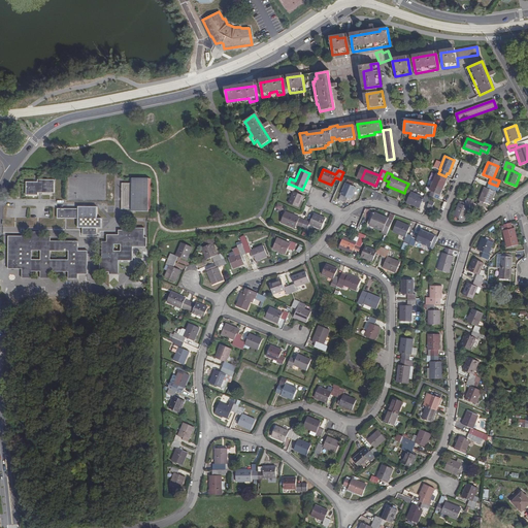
[(435,177),(429,191),(439,195),(446,182),(444,180),(446,176),(438,173),(436,177),(435,177)]
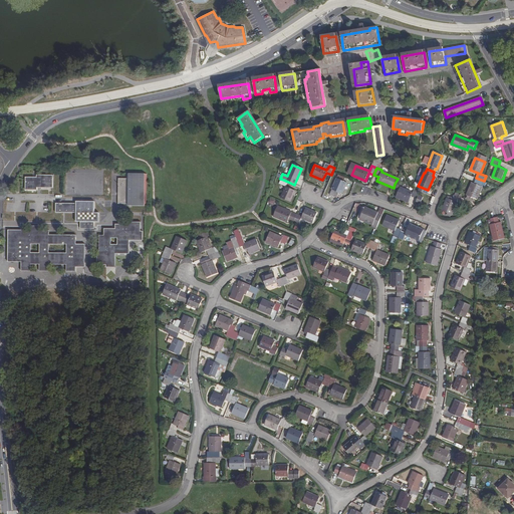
[(146,174),(126,174),(126,179),(118,179),(118,204),(126,204),(126,206),(146,206),(146,174)]
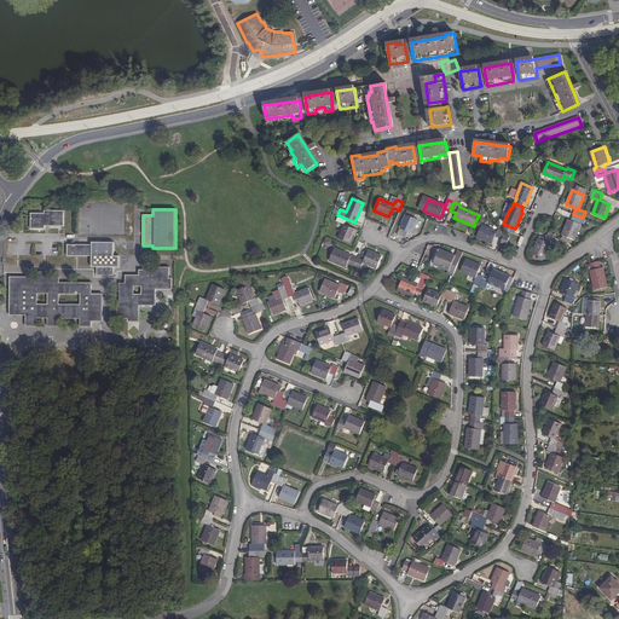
[(45,213),(32,213),(32,229),(45,229),(45,226),(64,226),(64,210),(45,210),(45,213)]
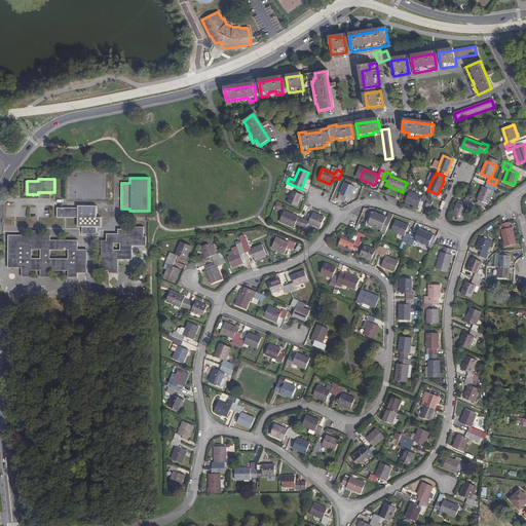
[(495,185),(487,182),(485,188),(483,187),(478,199),(488,203),(493,191),(496,192),(498,187),(495,185)]
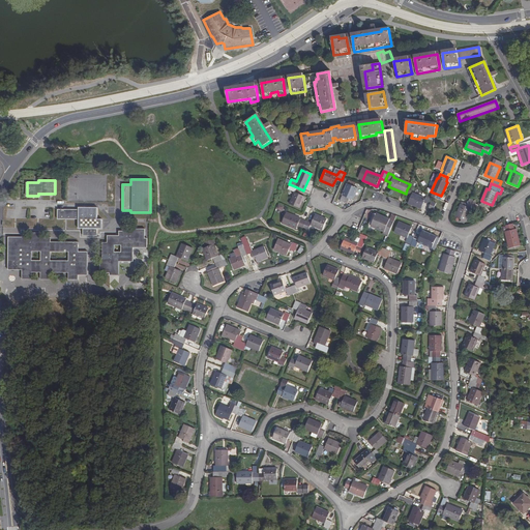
[(297,187),(290,184),(288,189),(293,193),(289,204),(299,207),(303,197),(295,193),(297,187)]
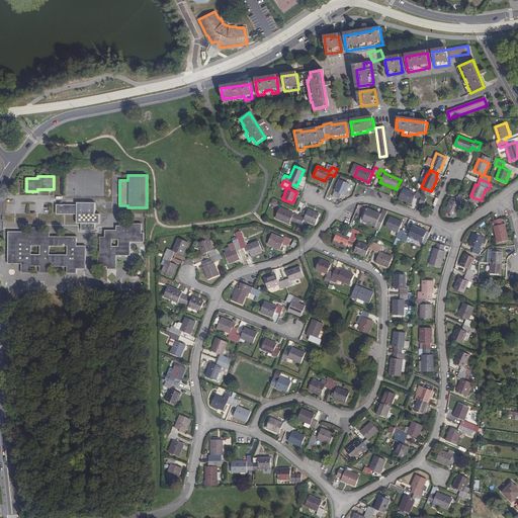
[(338,180),(331,196),(338,199),(340,194),(343,195),(348,184),(345,183),(338,180)]
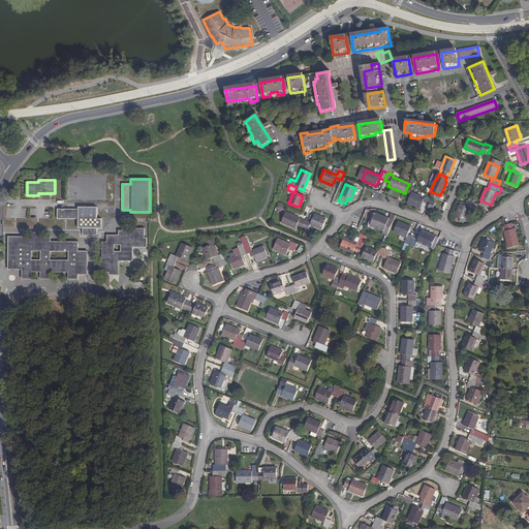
[(412,192),(408,203),(421,208),(423,201),(429,203),(432,196),(426,193),(425,197),(412,192)]
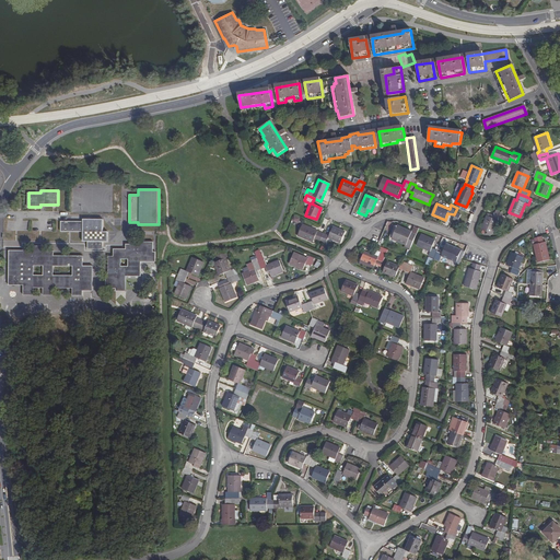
[(493,218),(487,214),(480,228),(491,232),(497,219),(501,221),(503,216),(496,212),(493,218)]
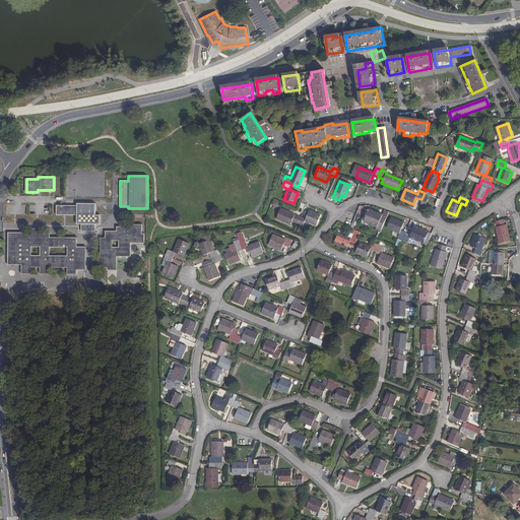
[(77,206),(57,206),(57,215),(77,215),(77,224),(86,224),(86,232),(95,232),(95,224),(101,224),(101,215),(95,215),(95,204),(77,204),(77,206)]
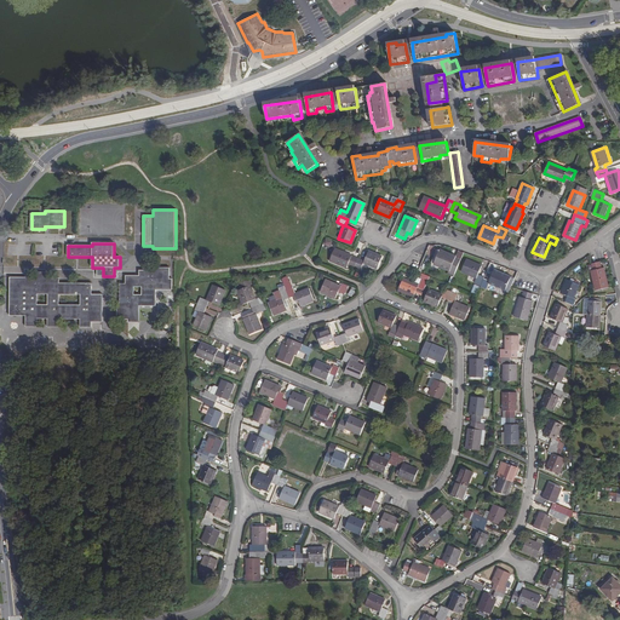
[(337,250),(332,262),(346,268),(348,265),(354,268),(357,259),(350,257),(350,256),(337,250)]
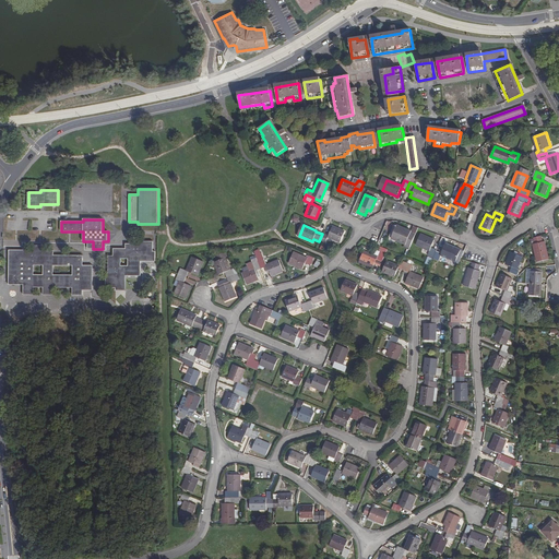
[(322,234),(319,241),(324,244),(328,237),(340,242),(344,232),(332,226),(328,236),(322,234)]
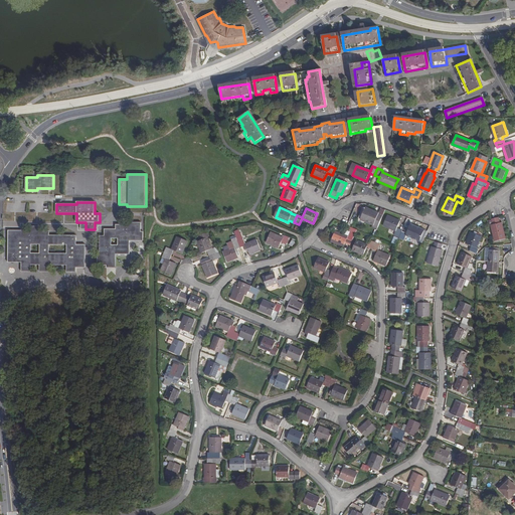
[(381,217),(376,215),(377,214),(365,209),(364,210),(362,210),(359,218),(373,224),(372,225),(377,227),(381,217)]
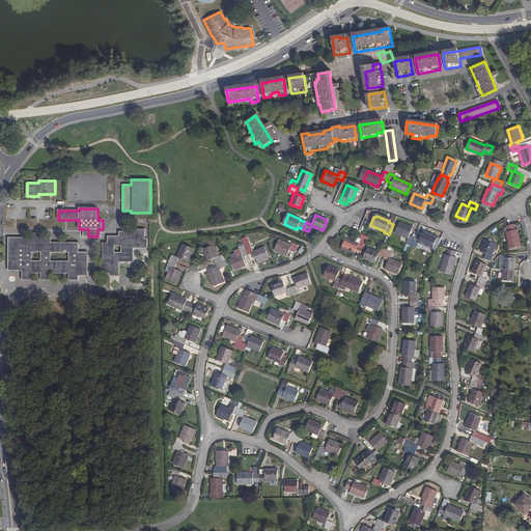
[(399,223),(395,232),(408,238),(406,243),(411,245),(414,238),(409,235),(412,228),(399,223)]
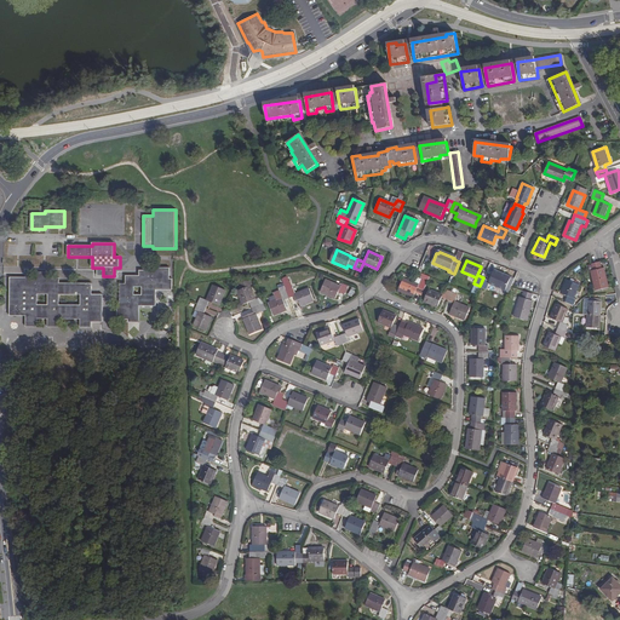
[(600,262),(591,263),(593,269),(591,270),(596,290),(608,287),(603,268),(602,268),(600,262)]
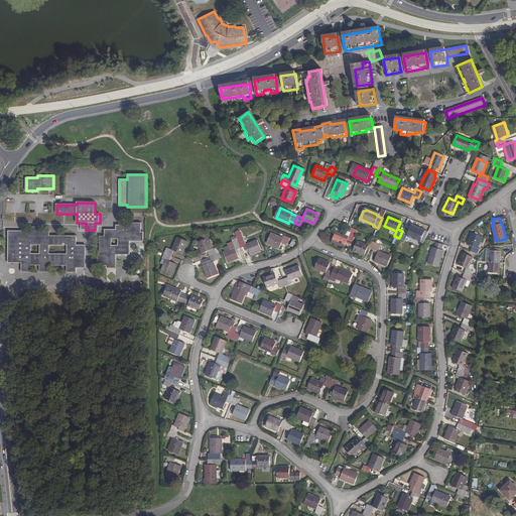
[(140,223),(127,223),(127,224),(115,225),(115,229),(105,229),(104,236),(100,236),(100,252),(98,252),(98,265),(106,266),(107,268),(116,268),(116,254),(129,254),(129,241),(143,241),(142,232),(140,232),(140,223)]
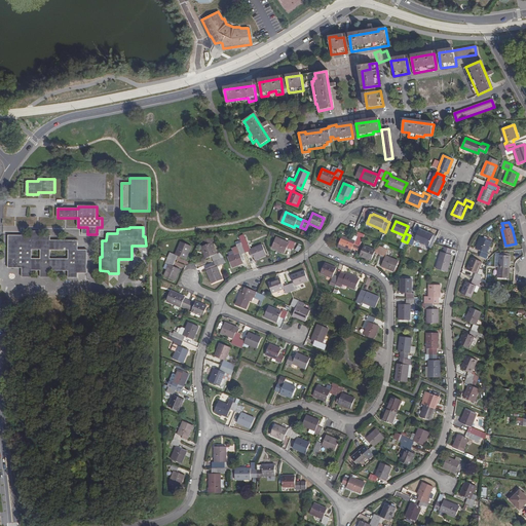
[(410,235),(407,242),(412,245),(415,239),(427,245),(431,234),(419,229),(416,237),(410,235)]
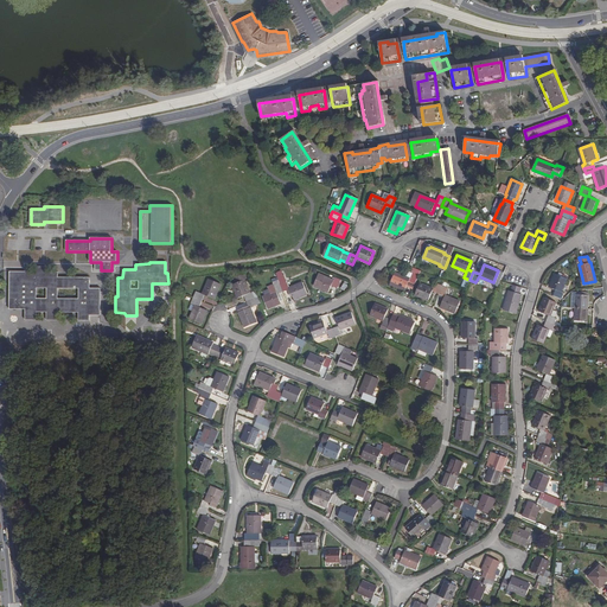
[(37,272),(11,272),(10,310),(25,310),(25,319),(37,320),(37,315),(46,315),(46,320),(57,320),(58,315),(78,315),(78,320),(90,320),(90,315),(101,315),(101,288),(90,288),(90,278),(58,278),(58,272),(48,272),(48,267),(37,267),(37,272)]
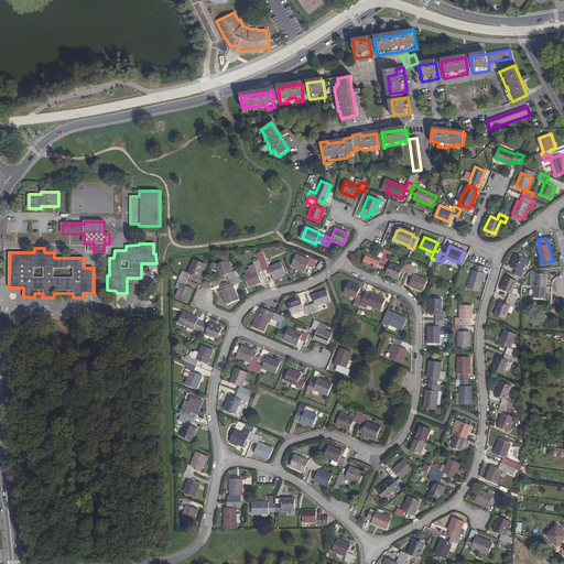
[(367,252),(361,263),(376,269),(379,261),(384,263),(388,257),(382,255),(380,258),(367,252)]
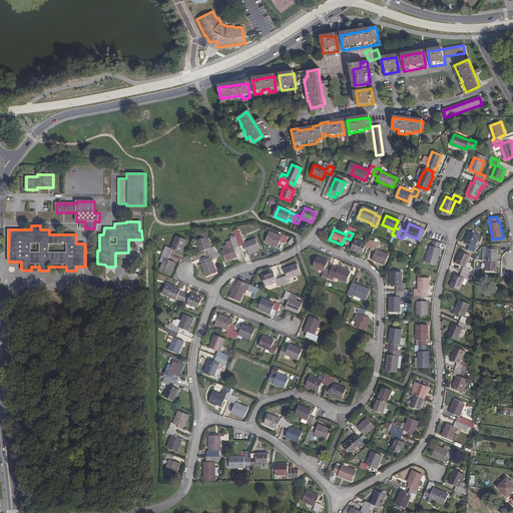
[(270,231),(266,241),(278,246),(280,242),(285,244),(288,238),(283,235),(282,236),(270,231)]
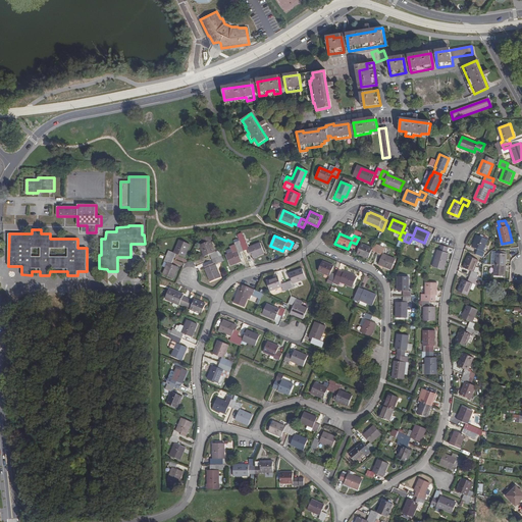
[(477,249),(475,254),(482,257),(484,252),(483,251),(487,241),(477,236),(473,247),(477,249)]
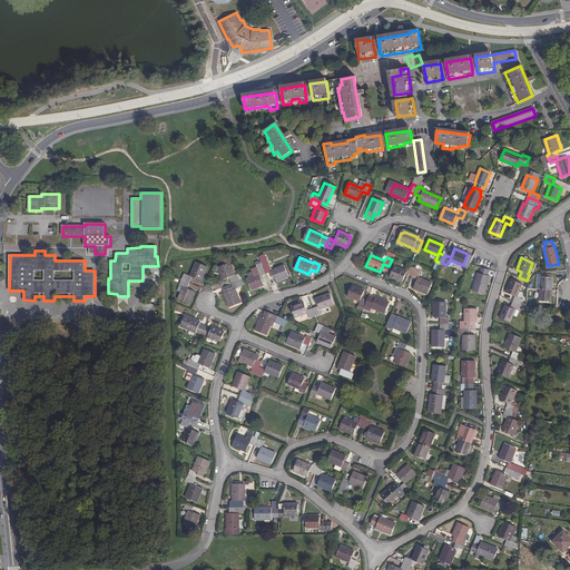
[(288,277),(284,266),(272,271),(267,258),(261,262),(263,265),(264,267),(267,276),(271,274),(273,278),(274,277),(276,282),(288,277)]
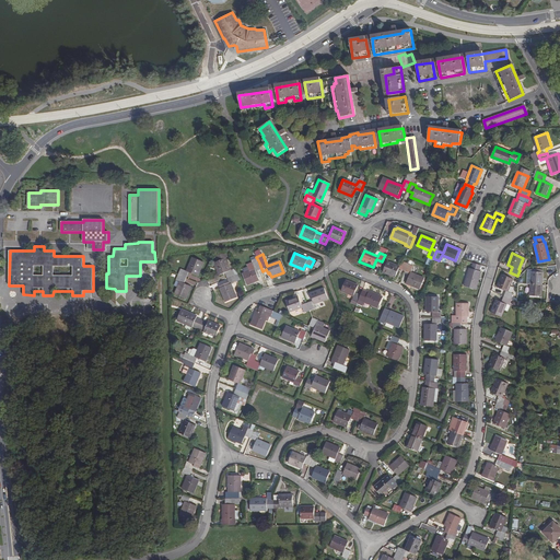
[(181,269),(178,275),(186,278),(188,272),(196,276),(201,263),(190,258),(185,271),(181,269)]
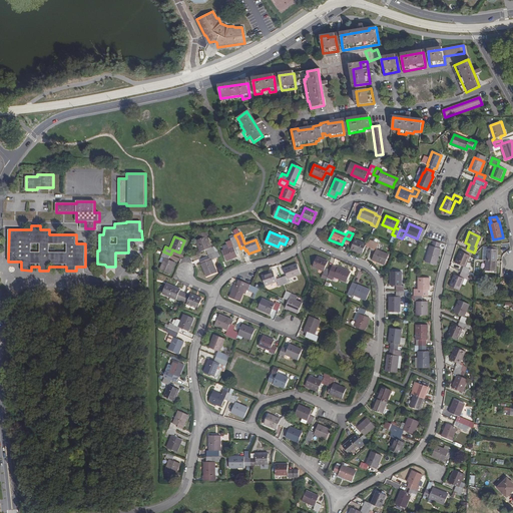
[(205,250),(207,255),(214,252),(212,247),(210,248),(205,237),(195,240),(200,252),(205,250)]
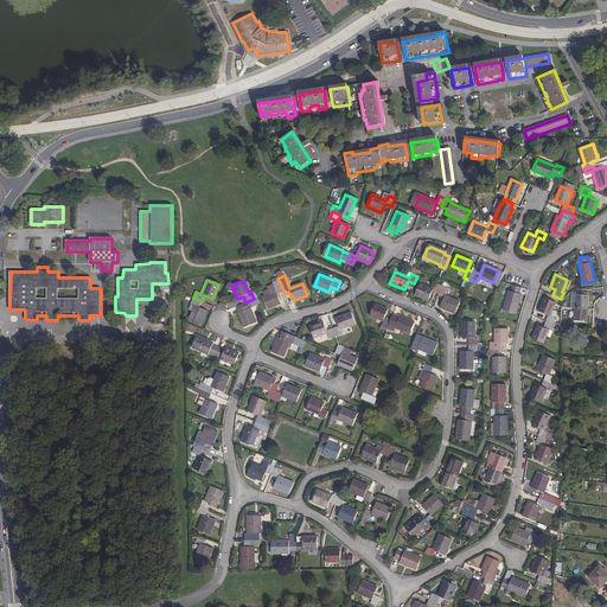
[(433,289),(420,283),(415,294),(427,300),(432,292),(438,294),(441,286),(435,283),(433,289)]
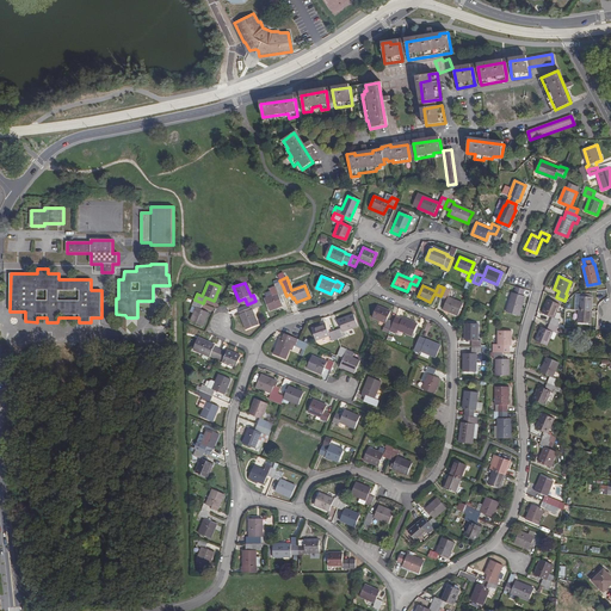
[(284,302),(282,297),(287,296),(283,287),(277,290),(271,292),(273,297),(266,300),(271,312),(283,306),(282,303),(284,302)]
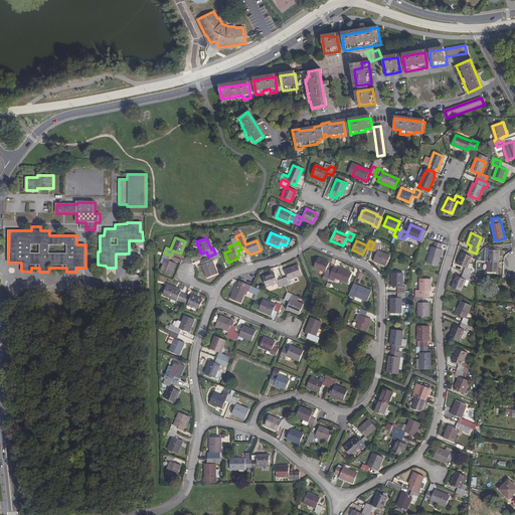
[(442,243),(435,241),(433,246),(432,246),(426,263),(437,266),(442,249),(440,248),(442,243)]
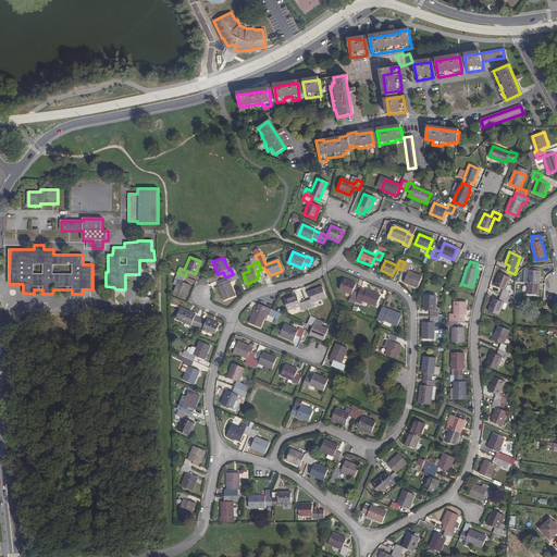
[(410,264),(405,262),(401,270),(407,272),(404,281),(417,286),(421,274),(408,270),(410,264)]
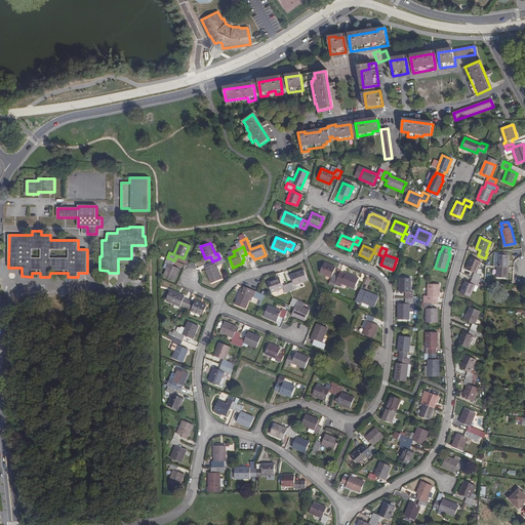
[(498,255),(497,267),(508,267),(509,256),(498,255)]
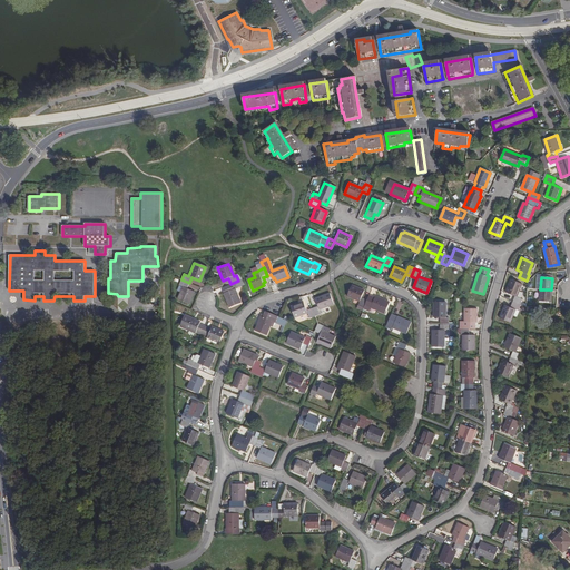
[(182,287),(177,298),(188,304),(193,292),(187,288),(189,283),(182,279),(179,285),(182,287)]
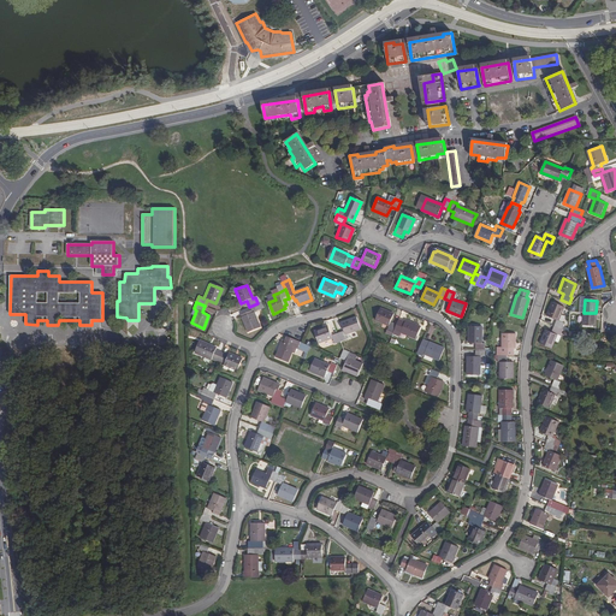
[(260,327),(254,312),(264,308),(261,302),(258,303),(249,307),(250,311),(243,313),(244,315),(242,317),(248,332),(260,327)]
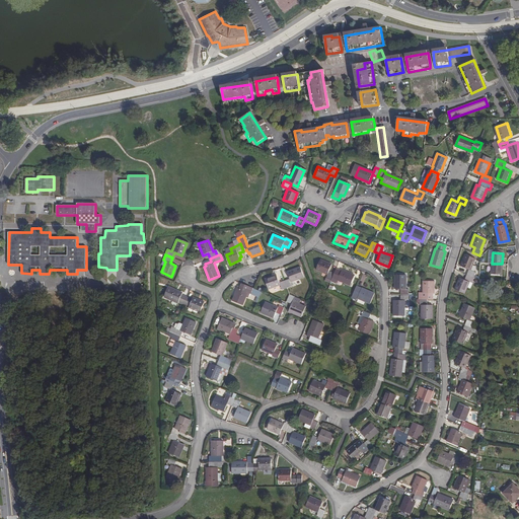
[(468,270),(466,275),(473,278),(475,273),(471,271),(476,260),(466,255),(461,267),(468,270)]
